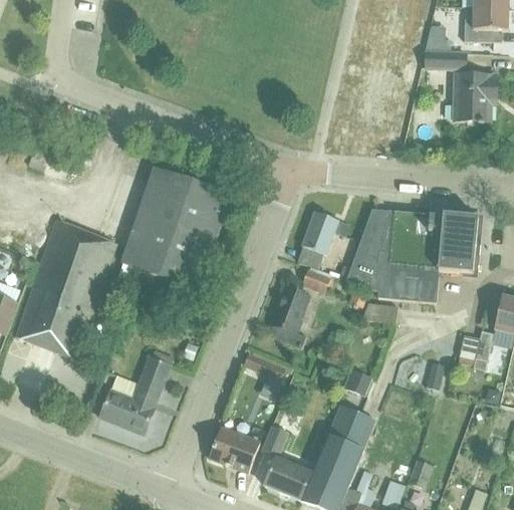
[(474,0),(474,7),(508,8),(508,0),(474,0)]
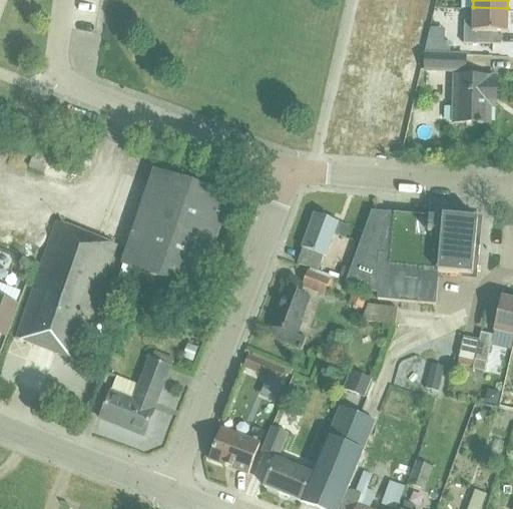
[(507,8),(473,7),(473,18),(463,17),(463,29),(462,40),(500,41),(501,29),(506,29),(507,8)]
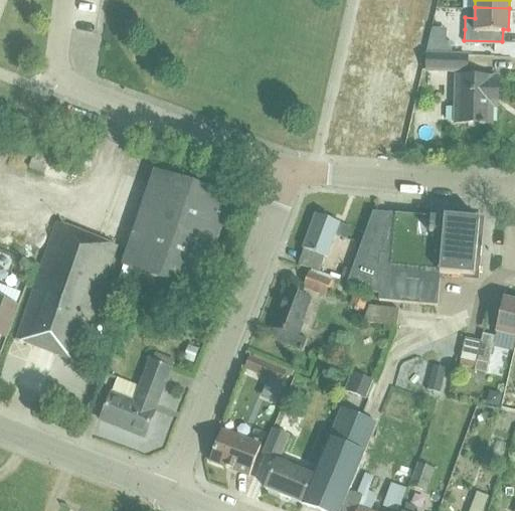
[(375,15),(371,70),(408,73),(412,18),(375,15)]
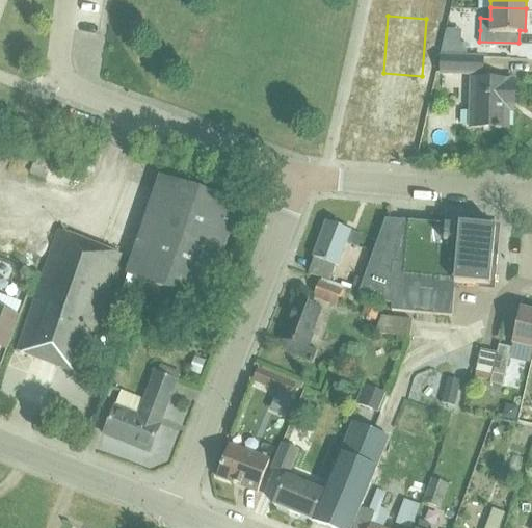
[(442,41),(439,53),(442,53),(466,54),(467,42),(460,41),(442,41)]
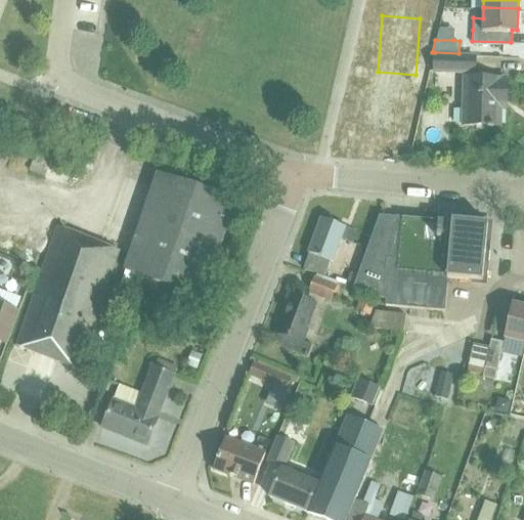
[(435,52),(434,69),(474,70),(475,54),(459,53),(435,52)]
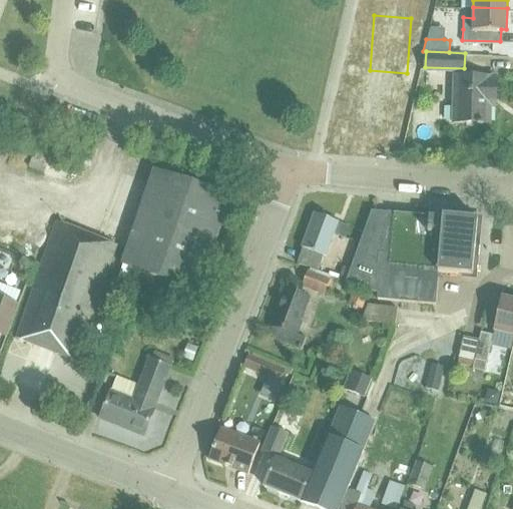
[(410,52),(408,58),(416,60),(417,53),(410,52)]
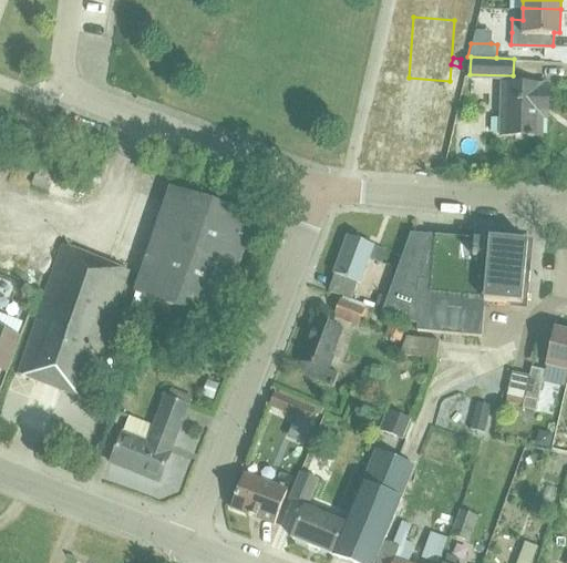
[(504,80),(502,133),(540,134),(542,114),(548,114),(549,82),(504,80)]
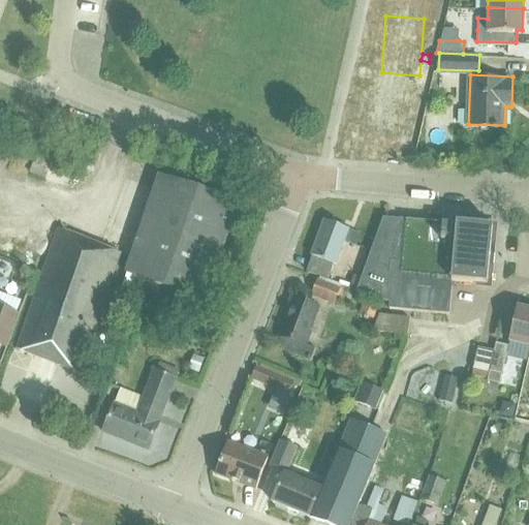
[(376,75),(365,128),(401,136),(412,83),(376,75)]
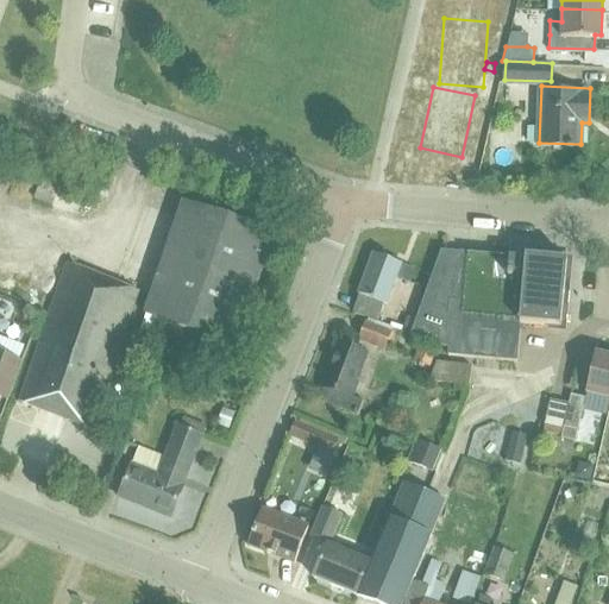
[(183,197),(145,312),(236,341),(275,228),(183,197)]
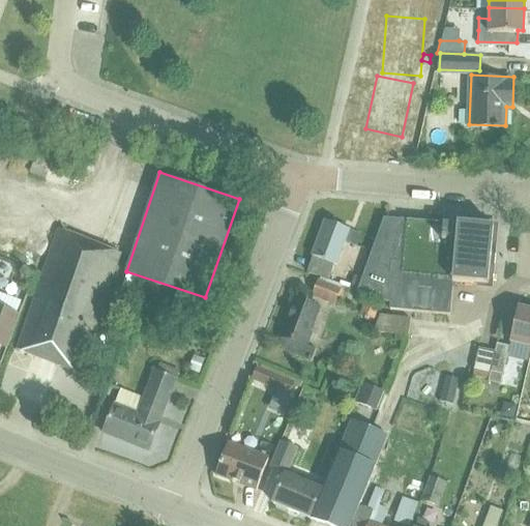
[(314,253),(307,269),(329,276),(334,261),(337,262),(346,239),(355,242),(359,231),(350,227),(325,217),(313,253),(314,253)]
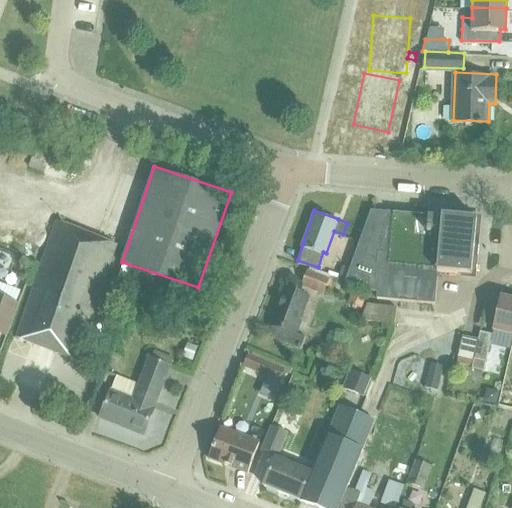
[(418,299),(425,215),(373,210),(351,267),(347,277),(378,290),(377,296),(418,299)]
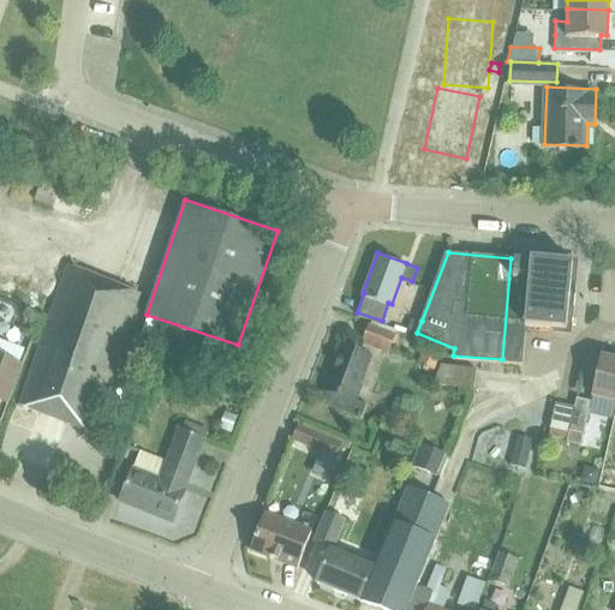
[(530,259),(511,258),(502,359),(524,362),(527,323),(567,327),(573,259),(531,256),(530,259)]
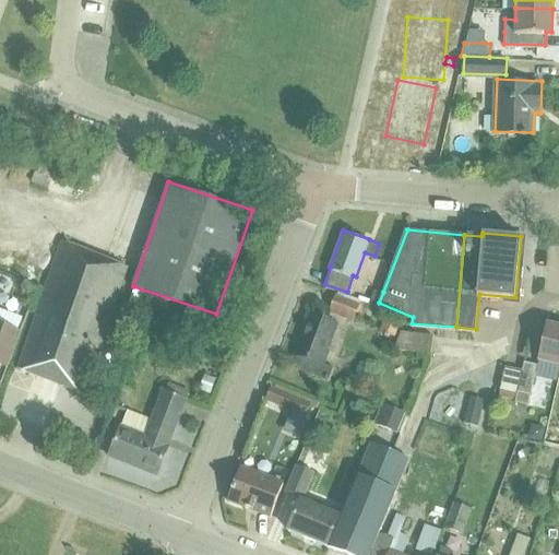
[(84,392),(129,264),(62,238),(18,366),(84,392)]
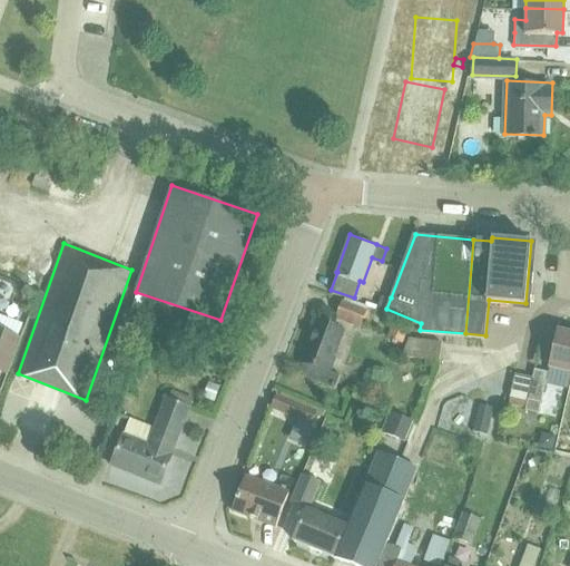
[(381,294),(377,306),(386,309),(391,298),(381,294)]
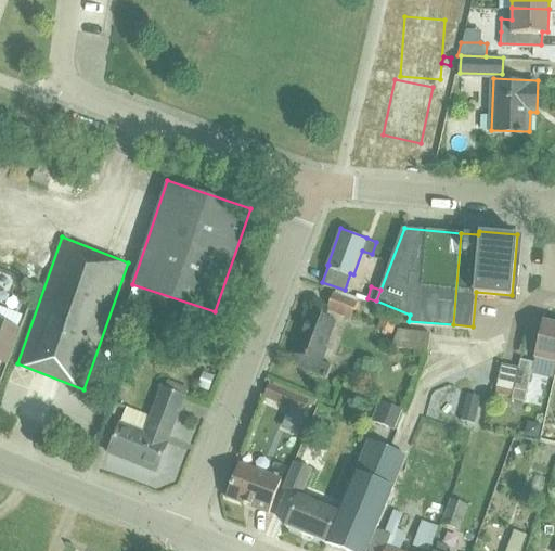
[(334,293),(328,306),(350,315),(356,302),(334,293)]
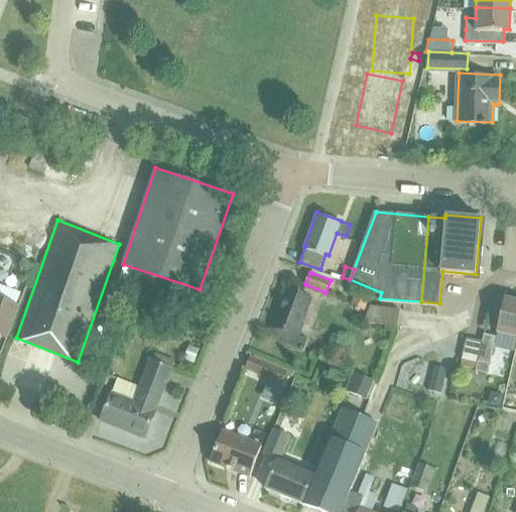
[(350,301),(364,307),(370,292),(355,286),(350,301)]
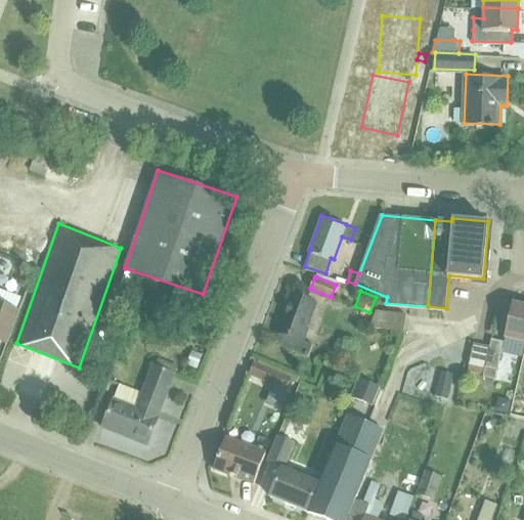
[(289,304),(274,341),(309,354),(313,342),(304,339),(308,327),(306,327),(315,301),(290,292),(285,303),(289,304)]
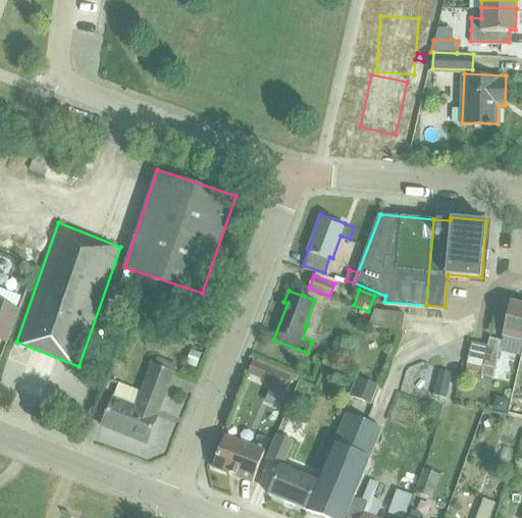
[(0,300),(0,337),(5,339),(17,307),(0,300)]
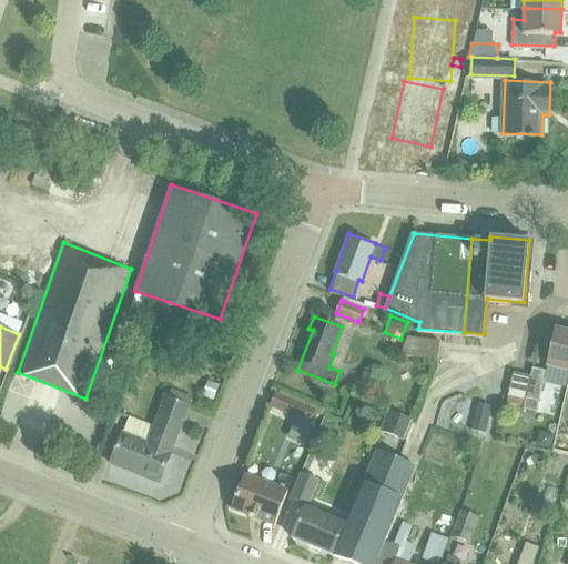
[(567,368),(567,329),(556,326),(547,363),(567,368)]
